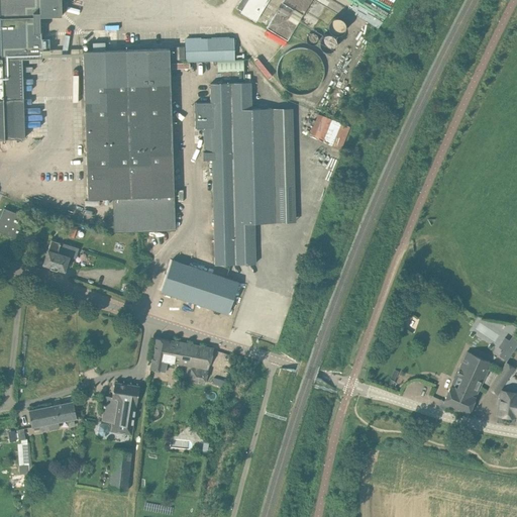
[(0,0),(0,138),(15,138),(14,100),(24,99),(22,60),(42,59),(40,15),(62,15),(61,0),(0,0)]
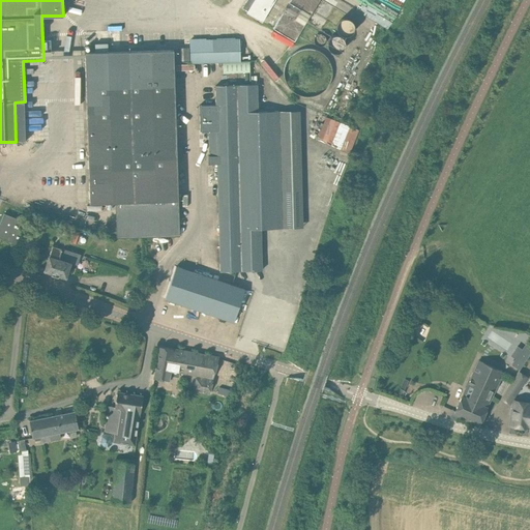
[(246,12),(262,22),(274,0),(246,0),(242,7),(247,10),(246,12)]
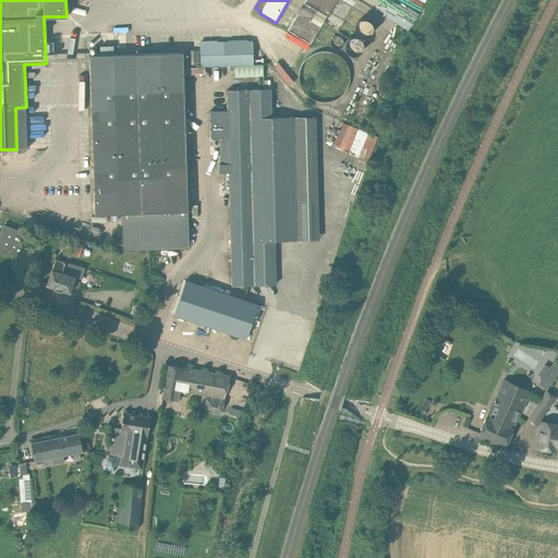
[(318,28),(335,0),(303,0),(298,10),(308,16),(306,21),(318,28)]
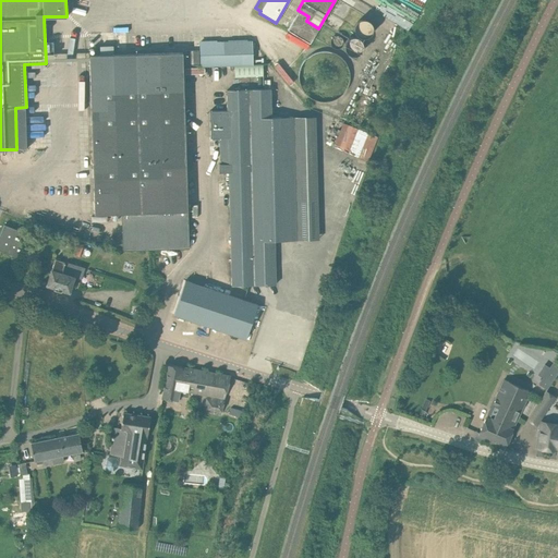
[(411,21),(419,8),(405,0),(383,0),(379,5),(390,13),(388,15),(405,27),(410,21),(411,21)]
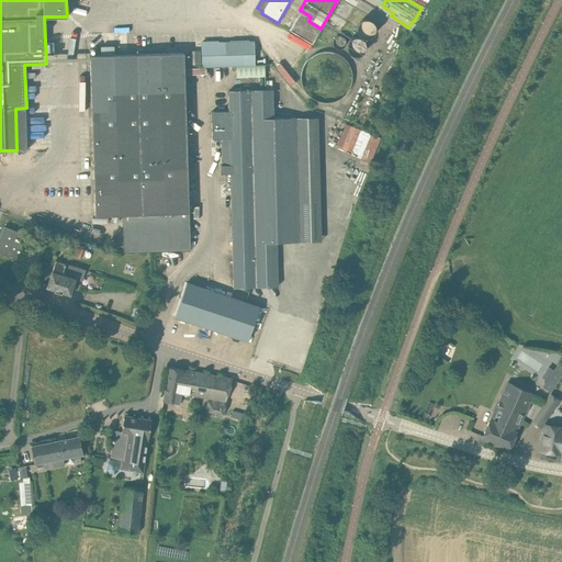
[(351,57),(377,33),(361,15),(345,31),(349,36),(339,45),(351,57)]
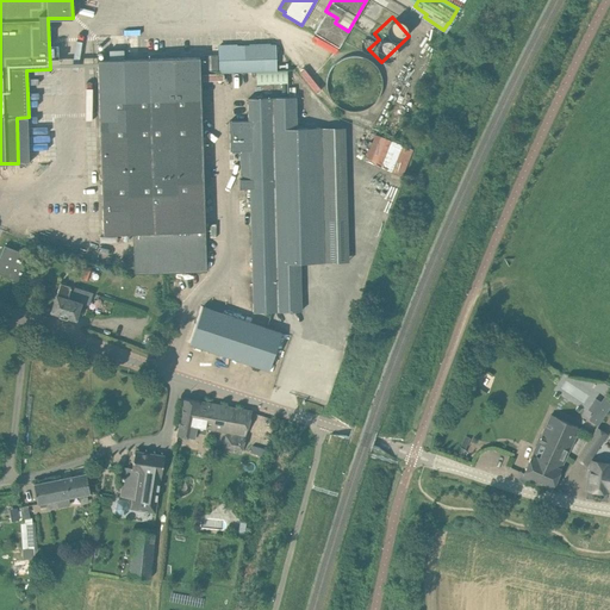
[(218,47),(219,73),(277,70),(275,44),(218,47)]
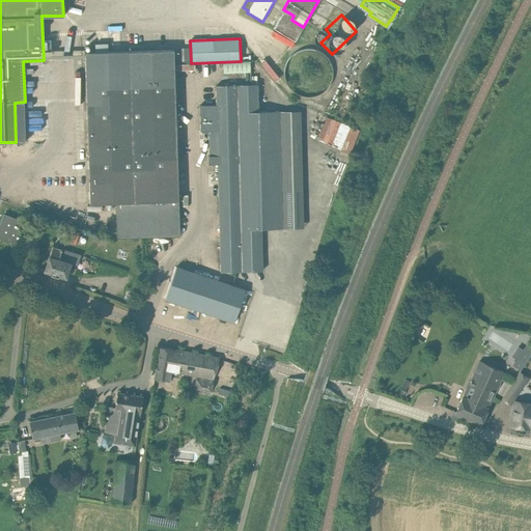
[(331,72),(331,67),(330,62),(327,58),(325,55),(322,52),(317,50),(313,48),(307,47),(303,47),(299,48),(294,51),(289,54),(286,57),(283,61),(282,66),(281,72),(282,76),(283,81),(285,85),(288,89),(292,92),(297,94),(301,95),(305,96),(311,95),(315,94),(319,92),(324,89),(327,86),(329,81),(331,77),(331,72)]
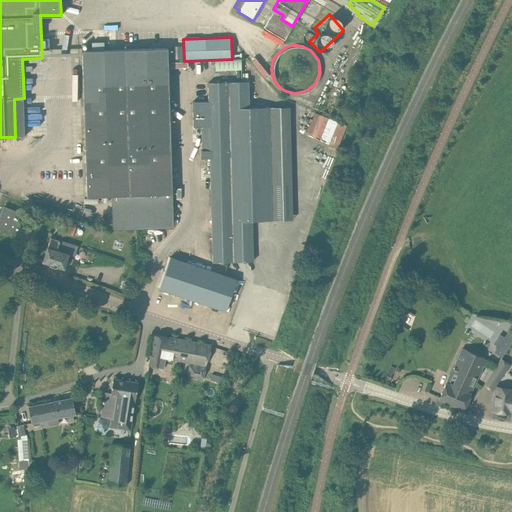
[(113,229),(174,227),(167,48),(82,51),(87,196),(112,195),(113,229)]
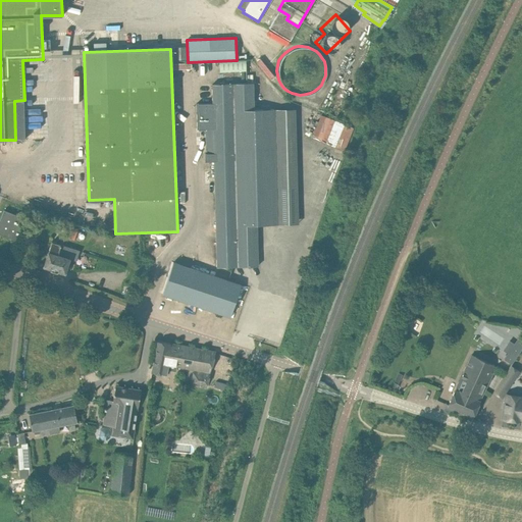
[(257,224),(277,224),(274,109),(254,110),(253,84),(212,85),(212,103),(196,104),(197,128),(205,128),(205,154),(205,161),(214,161),(217,267),(258,266),(257,224)]
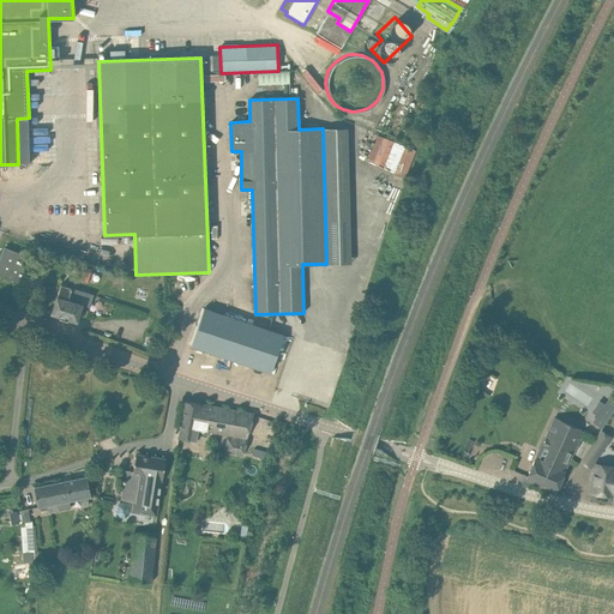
[(405,178),(416,150),(378,136),(367,162),(405,178)]
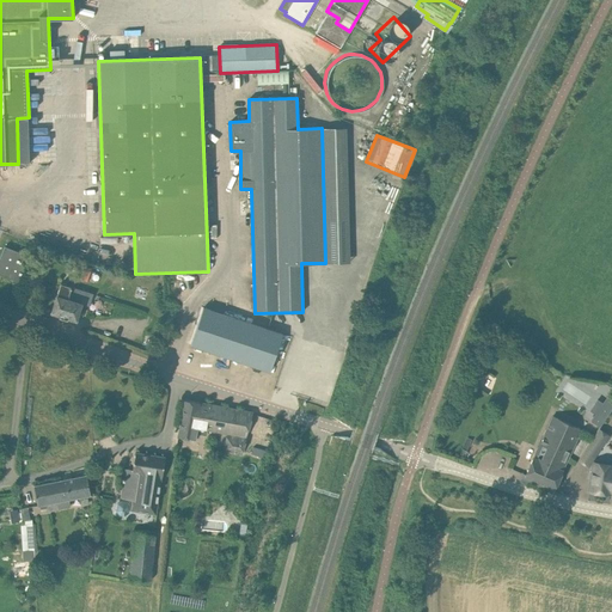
[(5,246),(0,257),(0,274),(20,282),(31,256),(5,246)]
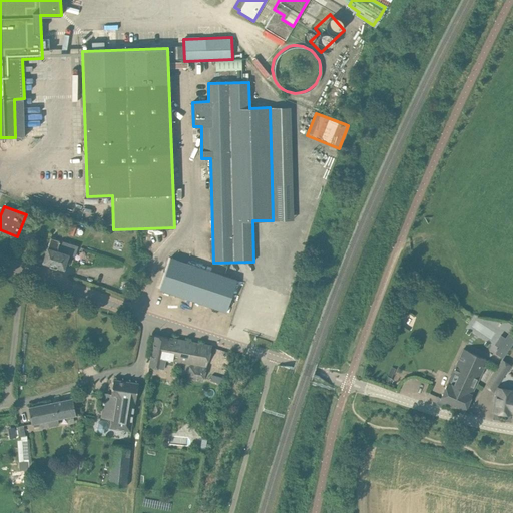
[(77,225),(66,221),(62,234),(73,237),(77,225)]
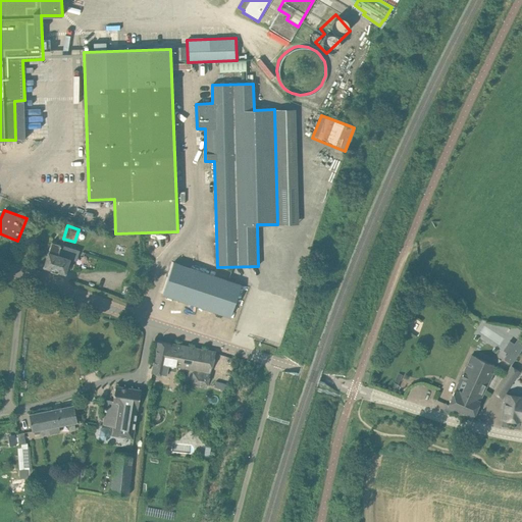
[(80,251),(52,242),(44,266),(52,268),(51,269),(57,271),(57,270),(65,273),(69,259),(76,261),(80,251)]
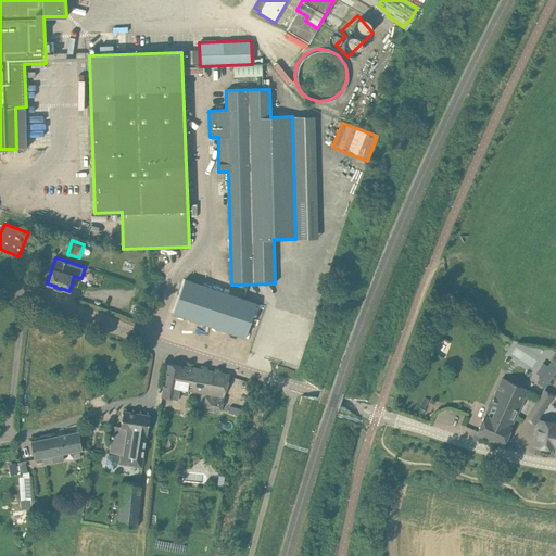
[(185,279),(174,314),(245,338),(257,303),(185,279)]
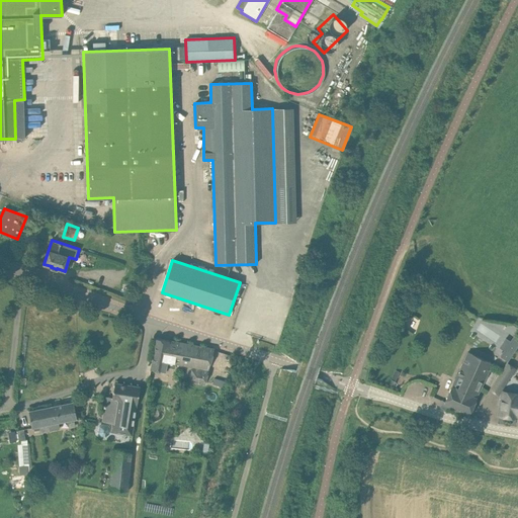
[(517,345),(517,337),(514,335),(500,356),(508,361),(517,345)]
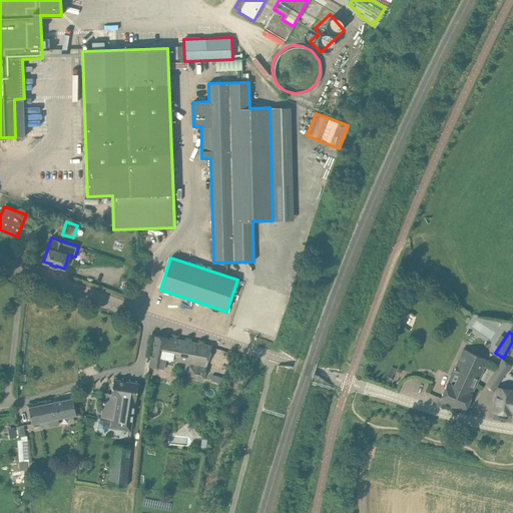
[(155,335),(149,366),(163,369),(164,364),(173,365),(174,360),(190,363),(190,366),(189,366),(187,377),(188,377),(187,378),(202,381),(212,346),(155,335)]
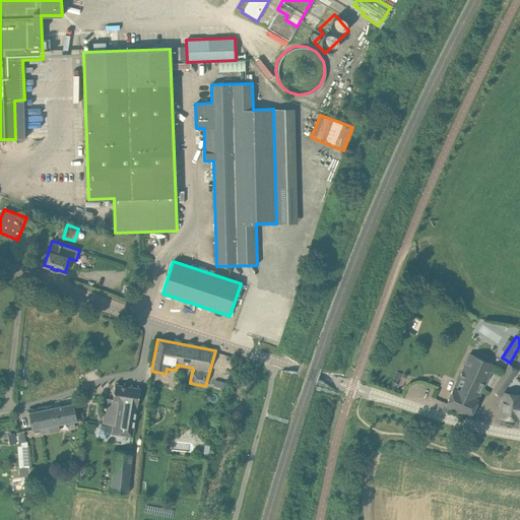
[(489,395),(490,392),(482,388),(494,365),(470,353),(454,389),(453,389),(446,405),(471,415),(475,406),(478,400),(477,399),(481,391),(489,395)]
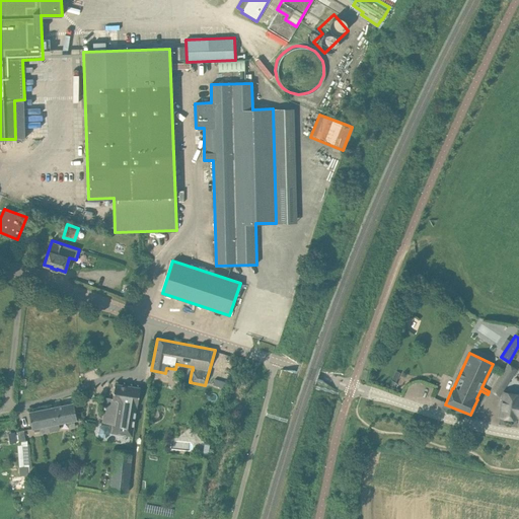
[(505,371),(498,381),(505,385),(515,369),(509,365),(508,366),(507,366),(504,370),(505,371)]
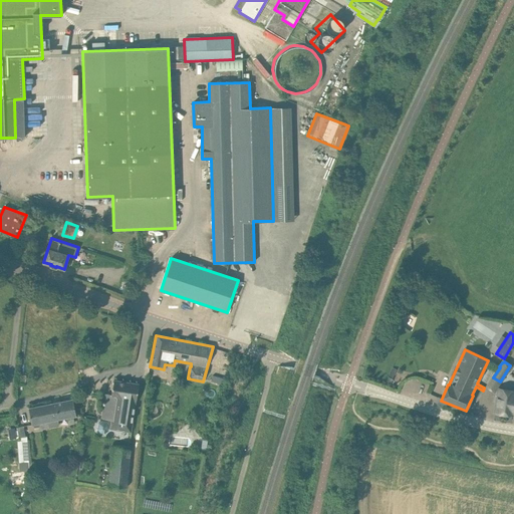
[(213,375),(211,380),(221,383),(223,378),(213,375)]
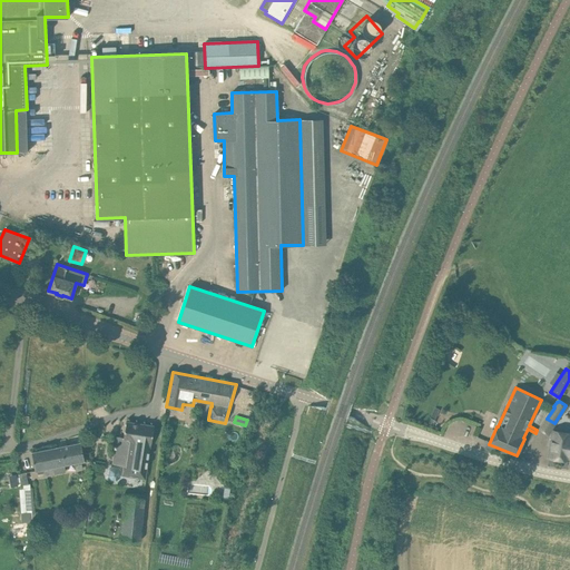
[(154,426),(126,422),(124,438),(118,436),(114,465),(110,469),(109,475),(111,480),(116,481),(120,478),(120,474),(145,479),(150,446),(154,426)]
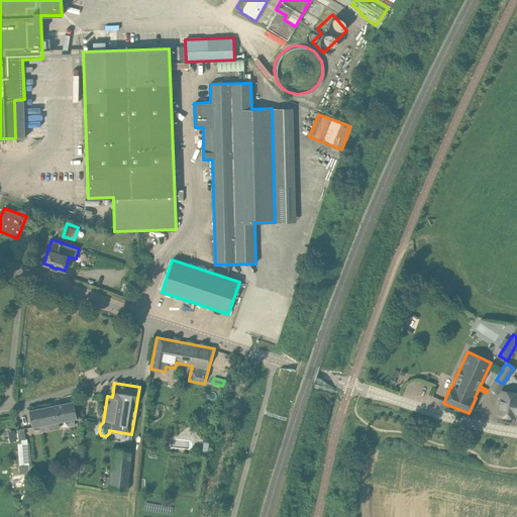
[(516,393),(502,391),(498,415),(515,417),(515,415),(516,415),(516,393)]
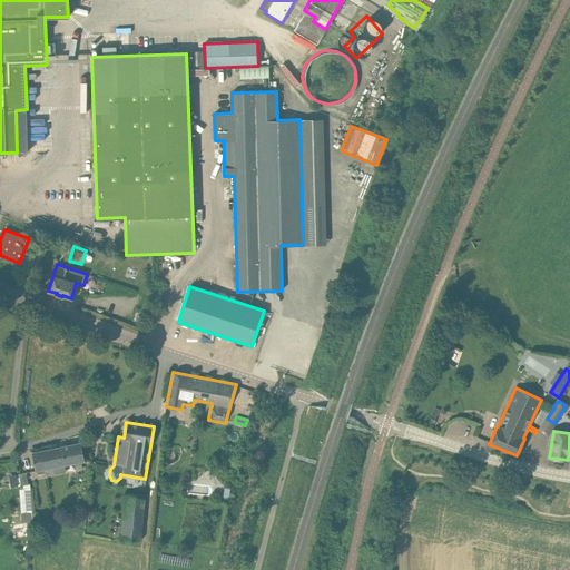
[(85,461),(82,453),(80,442),(31,452),(36,471),(43,469),(45,475),(61,472),(60,465),(74,463),(76,472),(84,470),(81,461),(85,461)]
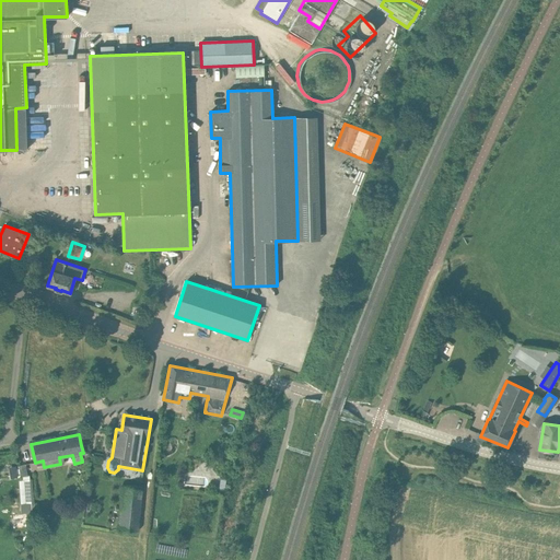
[(21,480),(19,480),(20,504),(32,503),(30,479),(28,479),(21,480)]
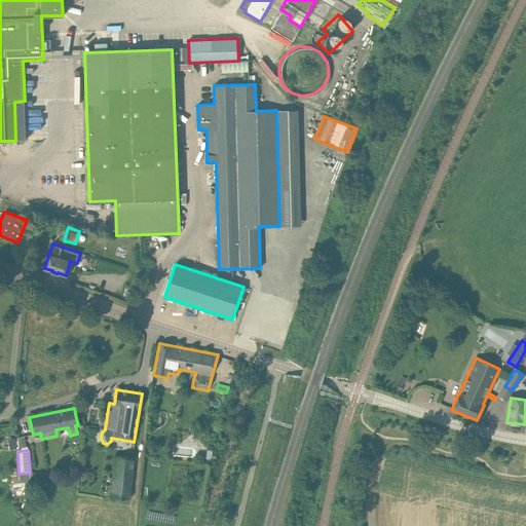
[(134,459),(123,458),(115,457),(111,496),(129,498),(134,459)]
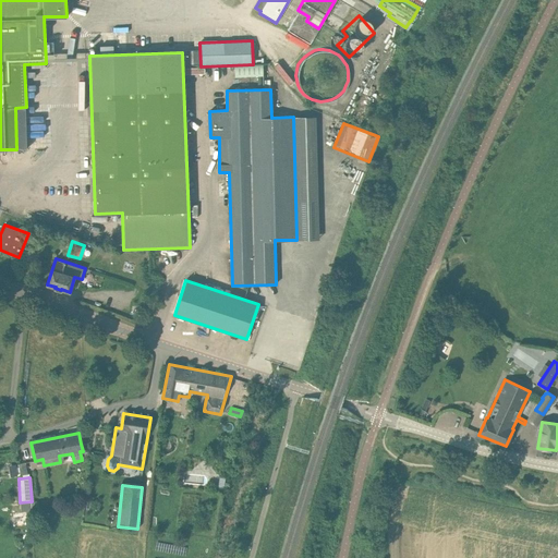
[(26,504),(25,504),(21,504),(2,505),(3,528),(27,526),(27,525),(26,504)]
